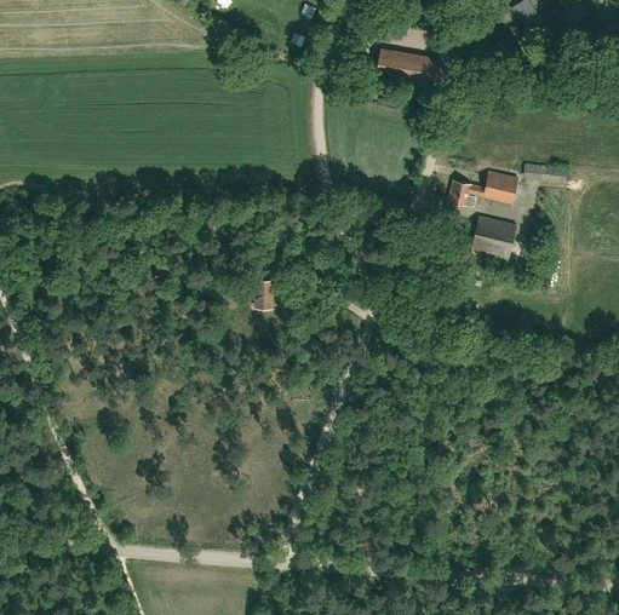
[(539,11),(532,0),(515,0),(527,19),(539,11)]
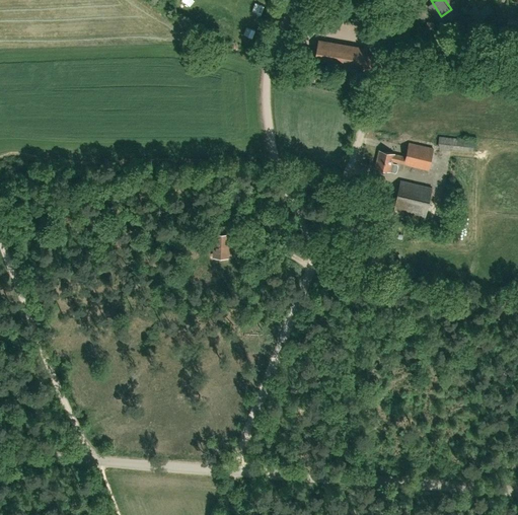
[(248,17),(243,27),(254,32),(259,22),(248,17)]
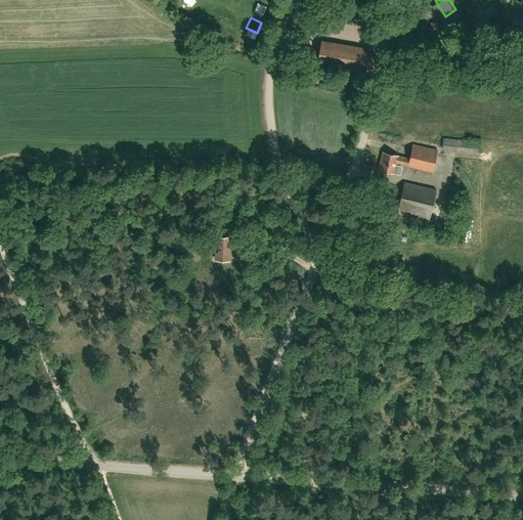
[(377,66),(380,53),(372,52),(372,51),(321,43),(317,61),(367,71),(368,65),(377,66)]
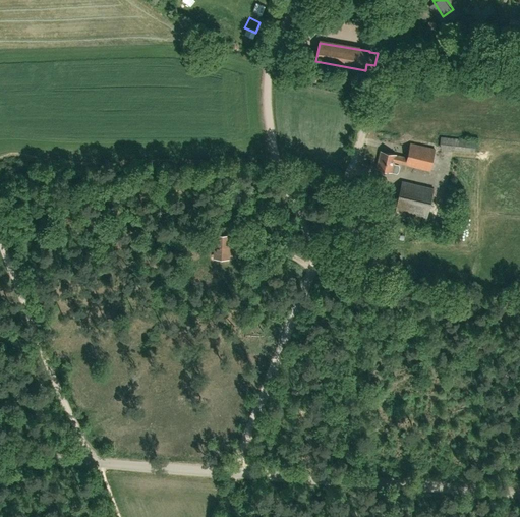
[(441,133),(440,144),(475,148),(476,137),(441,133)]
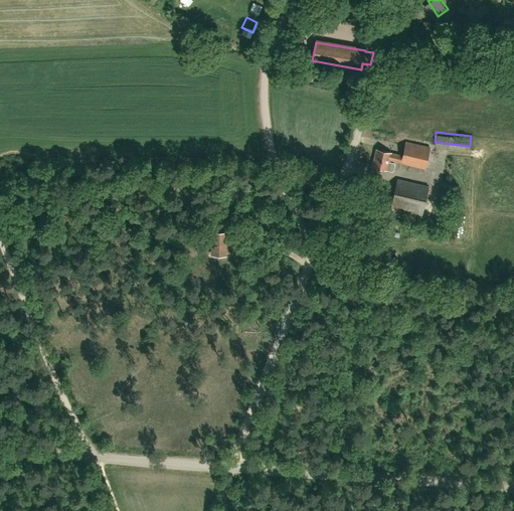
[(425,164),(431,144),(406,139),(403,152),(391,150),(391,149),(377,146),(373,163),(393,167),(393,166),(394,166),(395,161),(394,161),(395,158),(390,156),(390,155),(402,158),(401,159),(425,164)]
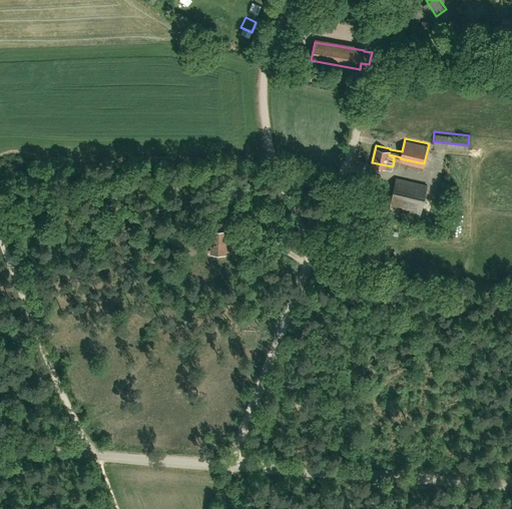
[(420,215),(428,182),(397,174),(389,207),(420,215)]
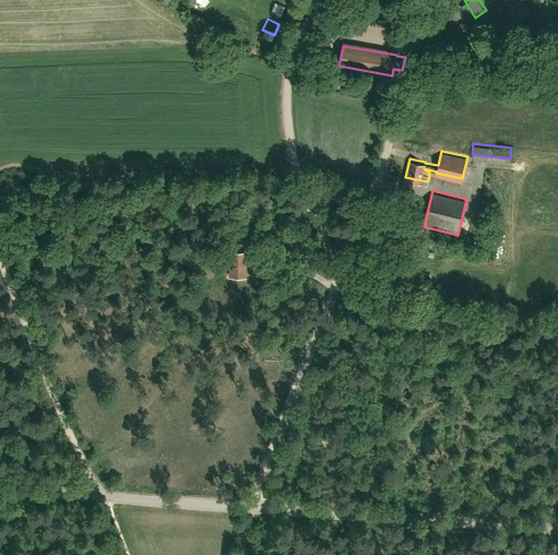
[(386,233),(395,232),(394,210),(383,211),(386,233)]
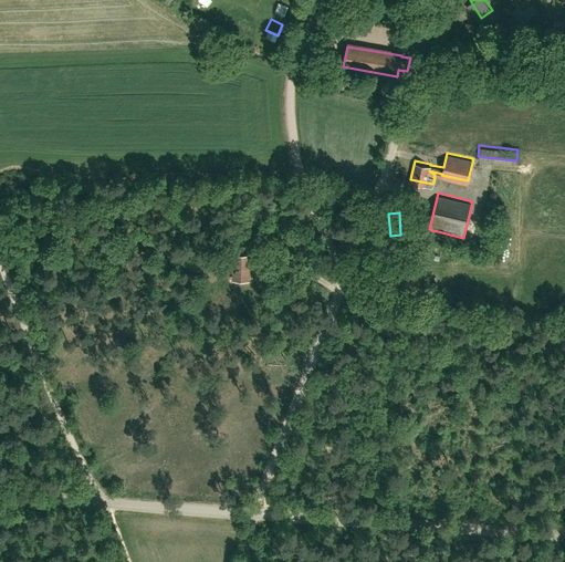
[(234,252),(234,271),(250,272),(250,252),(234,252)]
